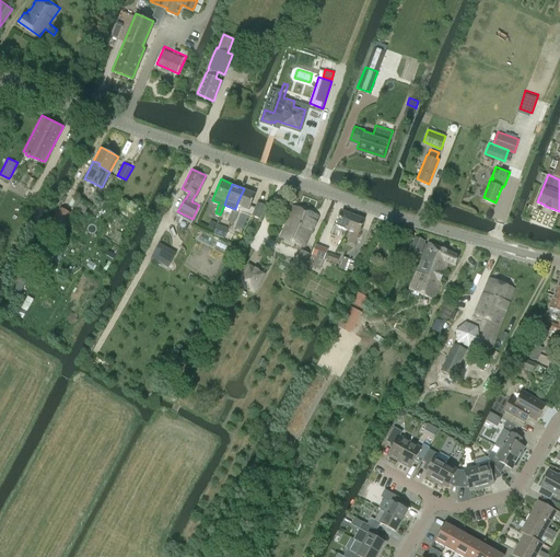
[(244,188),(237,202),(249,208),(255,193),(244,188)]
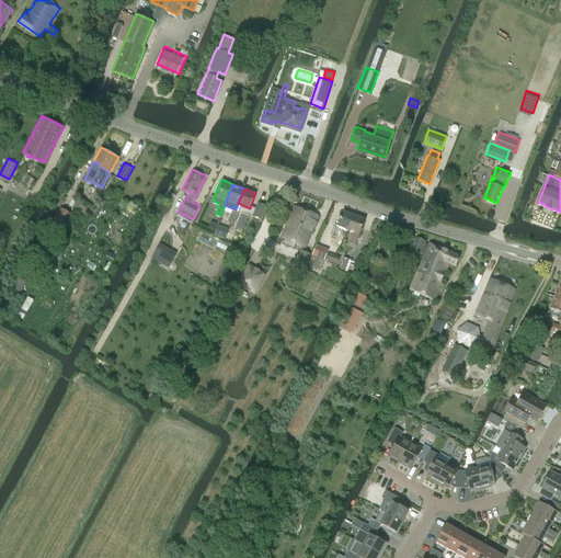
[(93,204),(78,195),(72,205),(88,214),(93,204)]
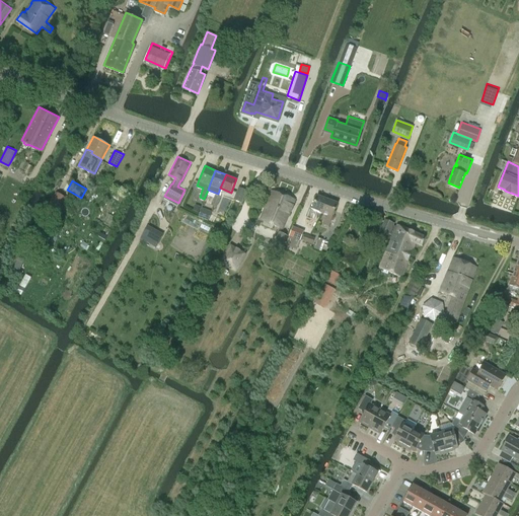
[(241,201),(246,189),(238,186),(234,198),(241,201)]
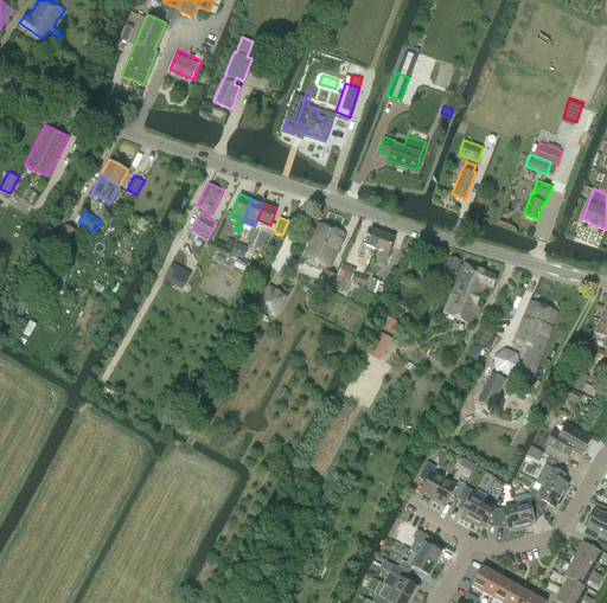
[(312,237),(305,255),(331,264),(338,247),(339,248),(345,231),(317,220),(311,237),(312,237)]
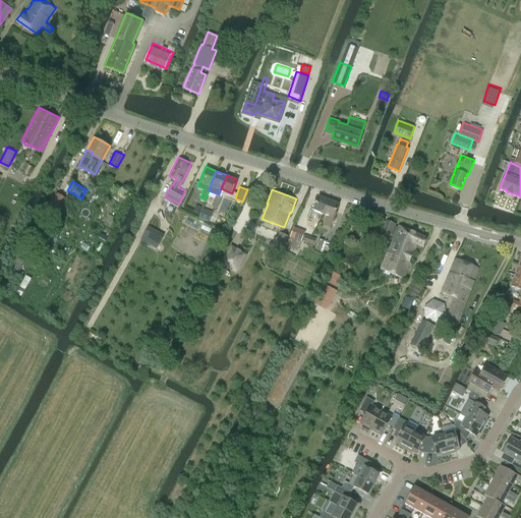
[(65,196),(56,191),(49,204),(48,207),(57,212),(58,209),(65,196)]
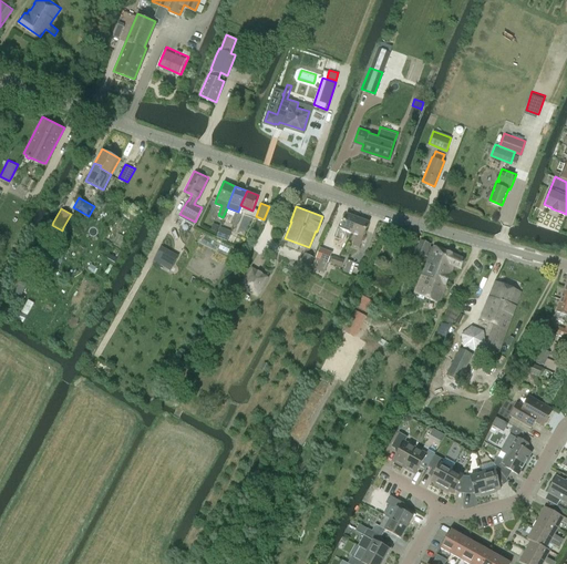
[(351,232),(358,216),(346,212),(340,226),(338,225),(334,235),(342,238),(346,228),(351,232)]
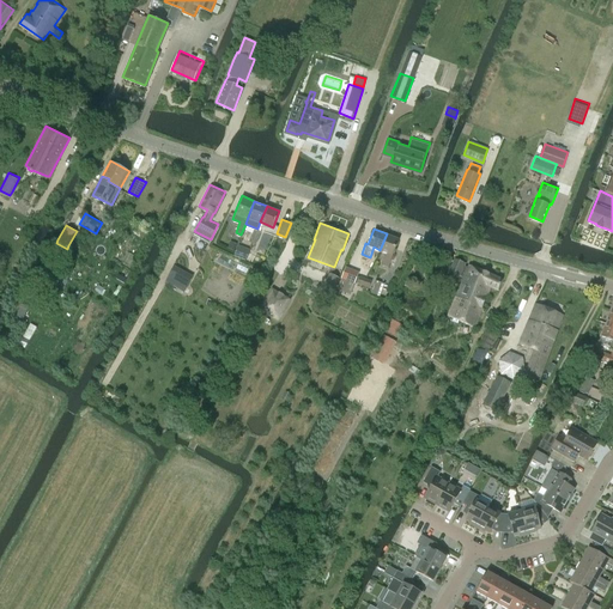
[(387,233),(380,250),(387,251),(382,262),(388,265),(399,238),(387,233)]
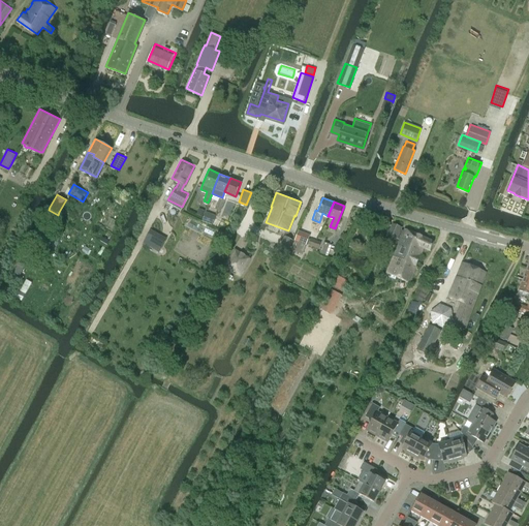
[(216,214),(206,210),(203,219),(212,223),(216,214)]
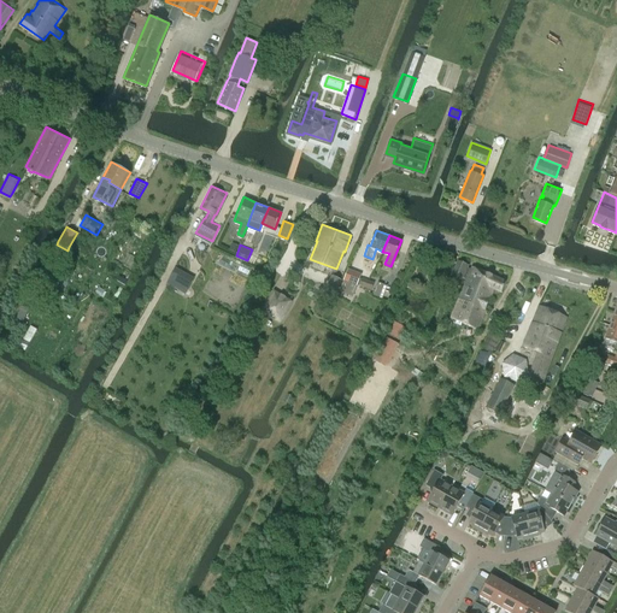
[(481,289),(492,293),(494,286),(503,288),(506,278),(493,272),(487,270),(471,264),(470,267),(466,266),(468,263),(458,259),(452,275),(462,278),(464,272),(468,275),(459,295),(469,299),(474,286),(481,289)]
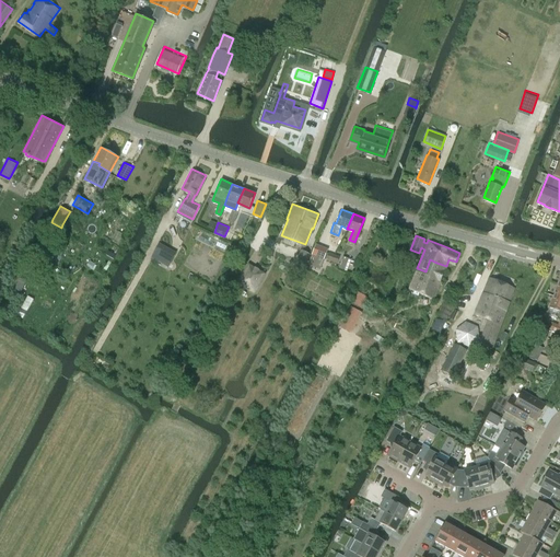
[(62,254),(68,243),(58,238),(53,248),(62,254)]
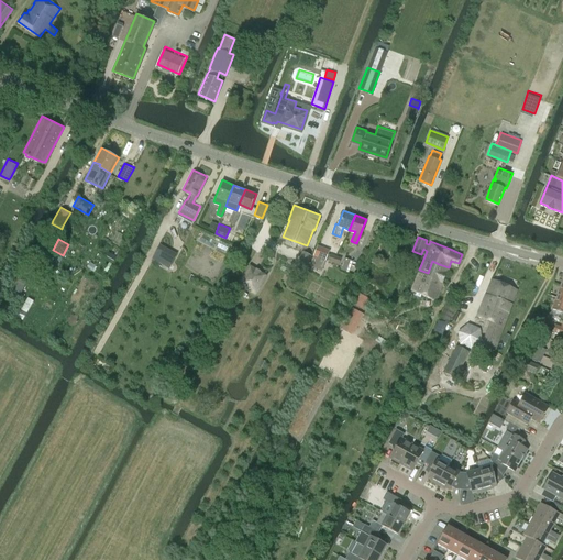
[(161,243),(155,252),(172,262),(177,252),(161,243)]
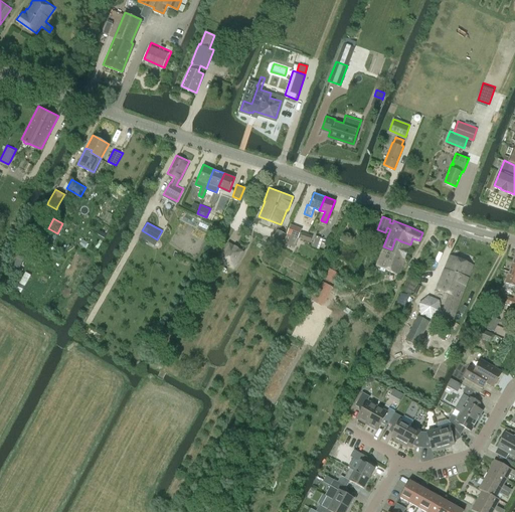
[(289,232),(285,241),(294,245),(298,236),(302,227),(291,222),(287,232),(289,232)]
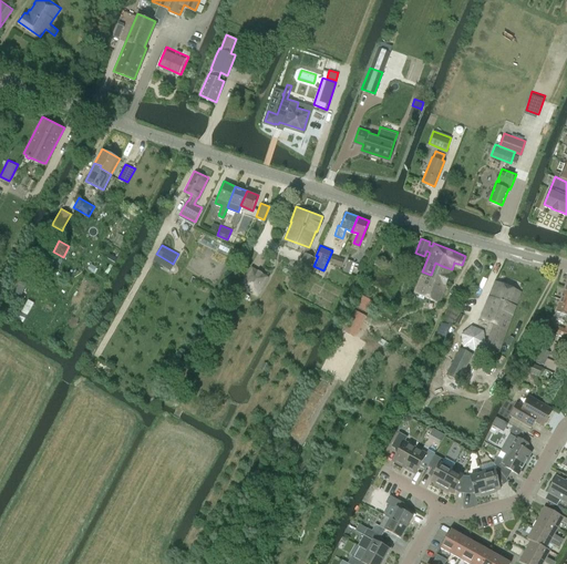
[(308,269),(315,256),(305,250),(298,265),(308,269)]
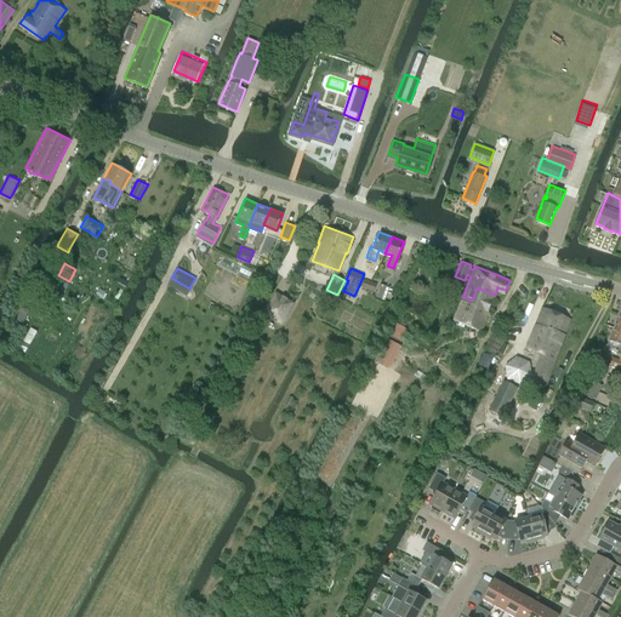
[(383,297),(388,286),(380,283),(375,295),(383,297)]
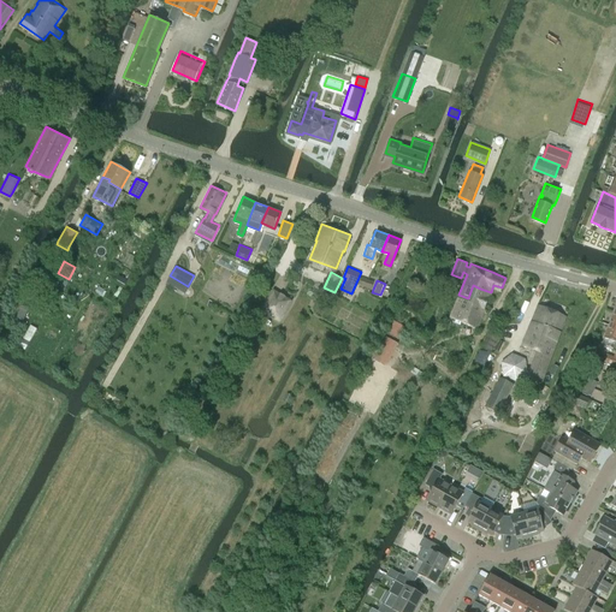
[(479,326),(491,292),(480,289),(473,285),(468,298),(458,295),(450,315),(479,326)]
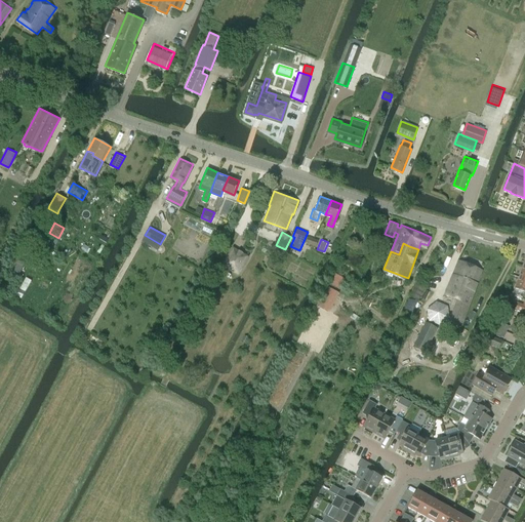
[(238,272),(248,254),(234,246),(224,263),(238,272)]
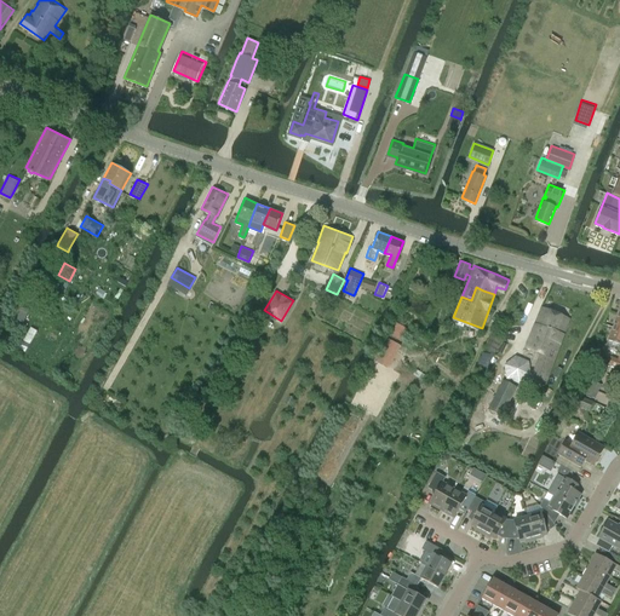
[(541,306),(526,347),(540,353),(530,380),(544,385),(569,316),(541,306)]
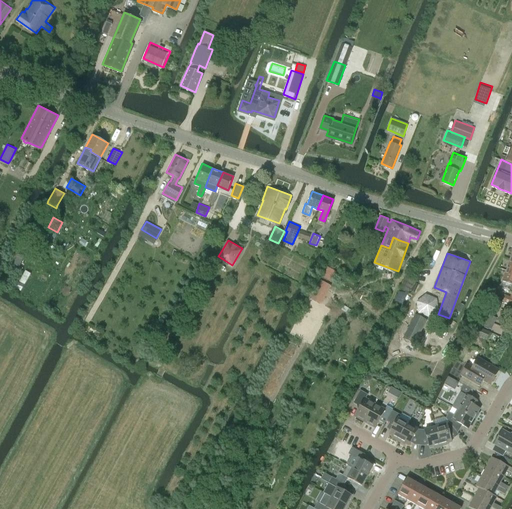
[(511,289),(511,270),(506,269),(500,286),(511,289)]
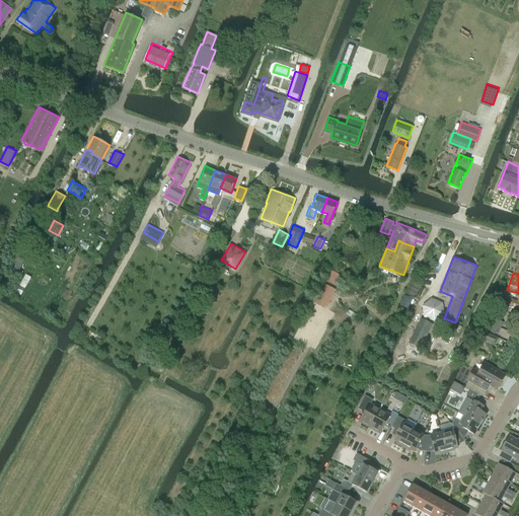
[(414,295),(420,282),(411,278),(404,291),(414,295)]
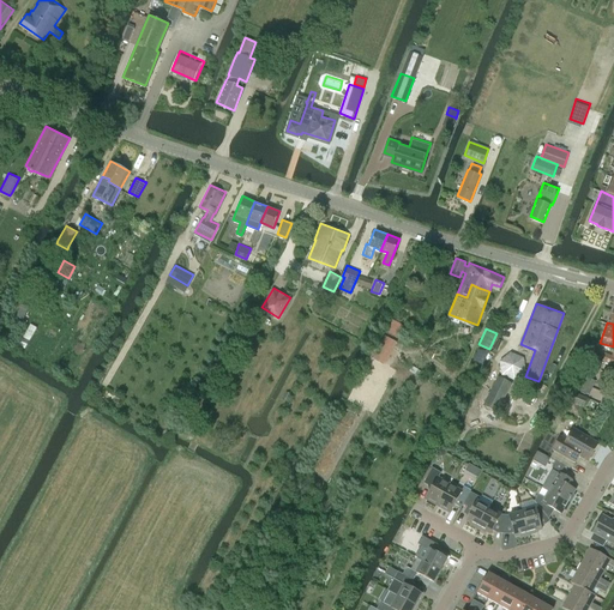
[(373,356),(385,362),(397,340),(385,333),(373,356)]
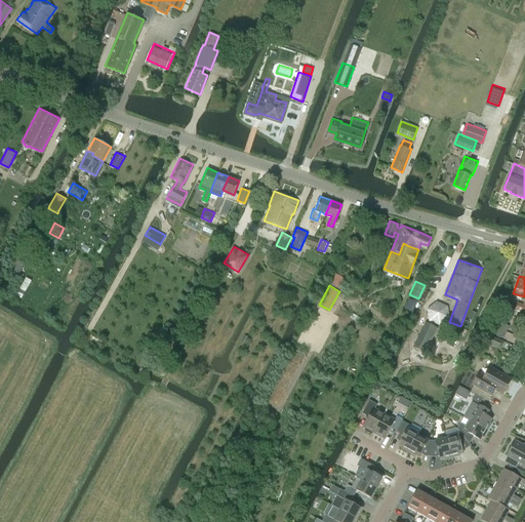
[(409,297),(404,308),(412,310),(417,298),(409,297)]
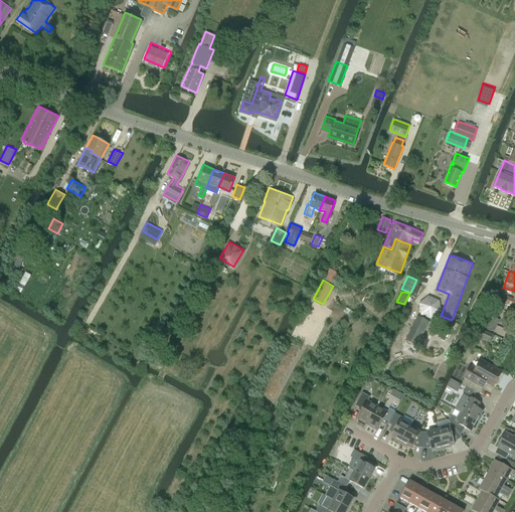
[(514,305),(514,293),(513,297),(507,295),(505,301),(511,303),(511,304),(514,305)]
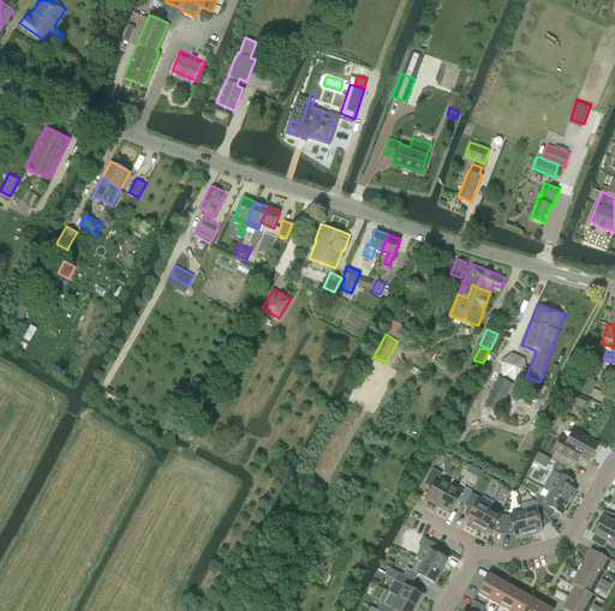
[(514,377),(525,370),(523,357),(511,352),(500,360),(502,373),(514,377)]
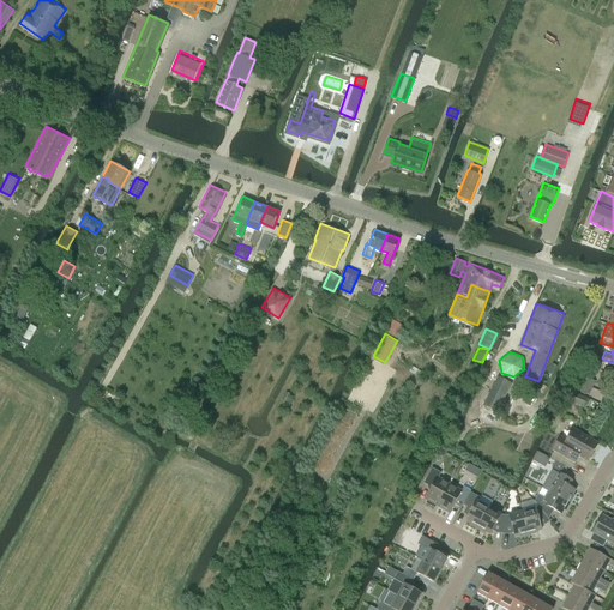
[(589,364),(599,369),(603,361),(593,356),(589,364)]
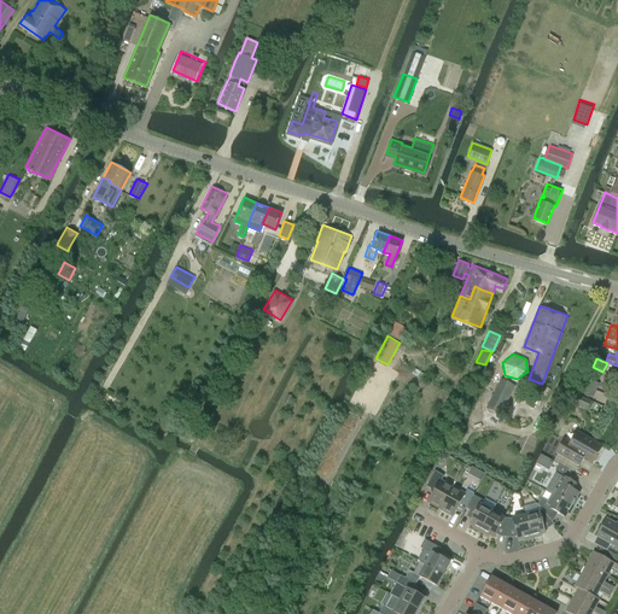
[(487,404),(508,416),(524,389),(502,376),(487,404)]
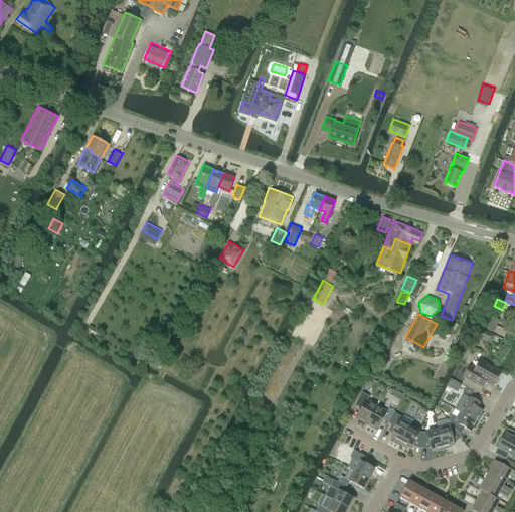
[(497,323),(499,317),(490,314),(488,319),(497,323)]
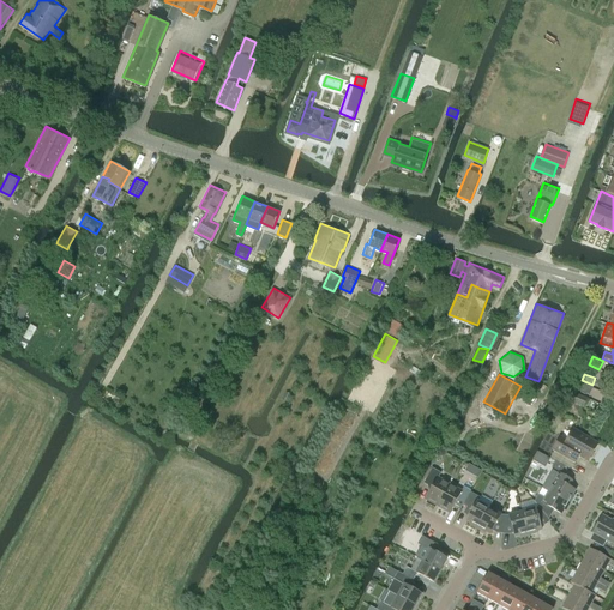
[(589,391),(593,385),(582,380),(578,387),(589,391)]
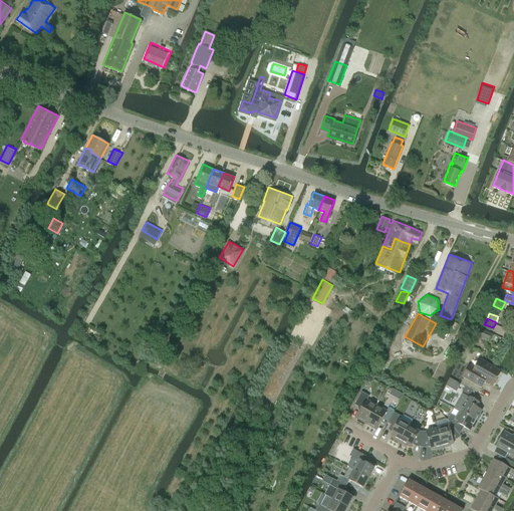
[(492,331),(483,327),(479,334),(488,338),(492,331)]
